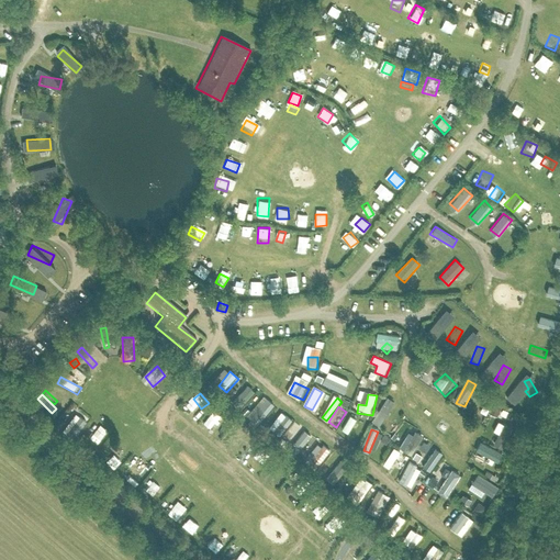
[(97,435),(88,447),(94,451),(103,440),(97,435)]
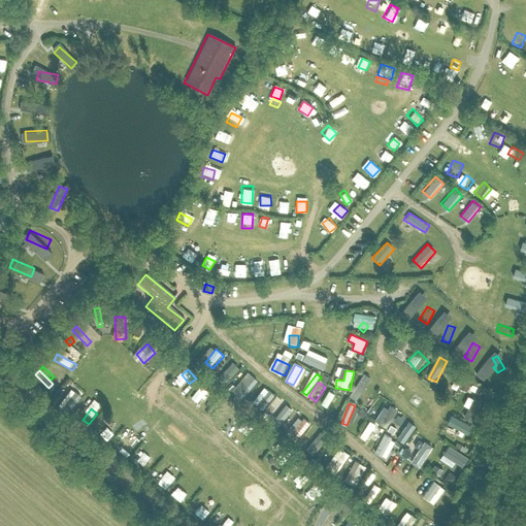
[(466,418),(472,420),(475,412),(469,409),(466,418)]
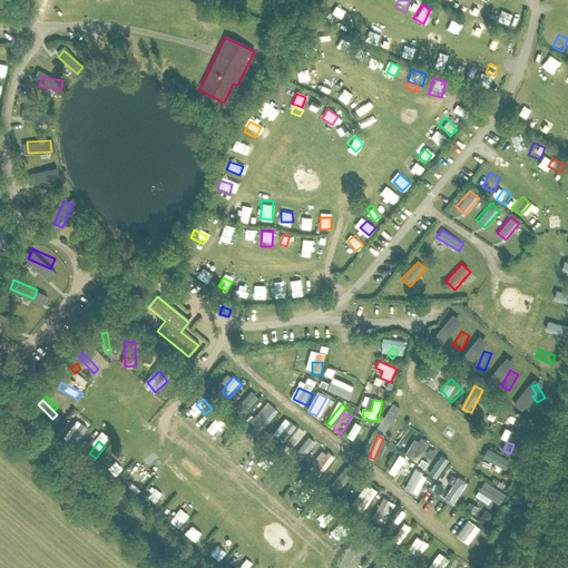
[(480,463),(499,470),(500,468),(507,470),(510,462),(485,452),(480,463)]
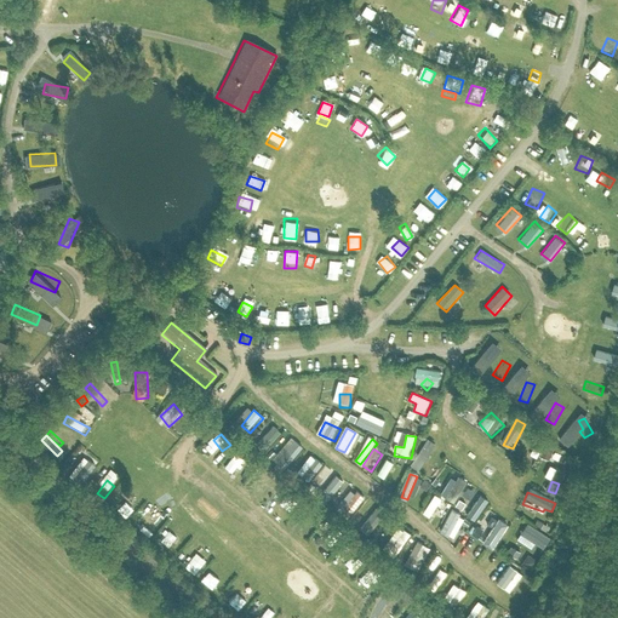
[(352,514),(365,501),(358,493),(344,507),(352,514)]
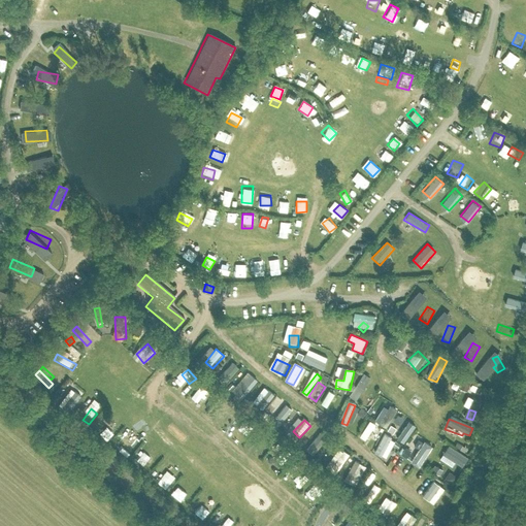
[(109,442),(118,435),(116,433),(120,429),(112,422),(101,433),(109,442)]
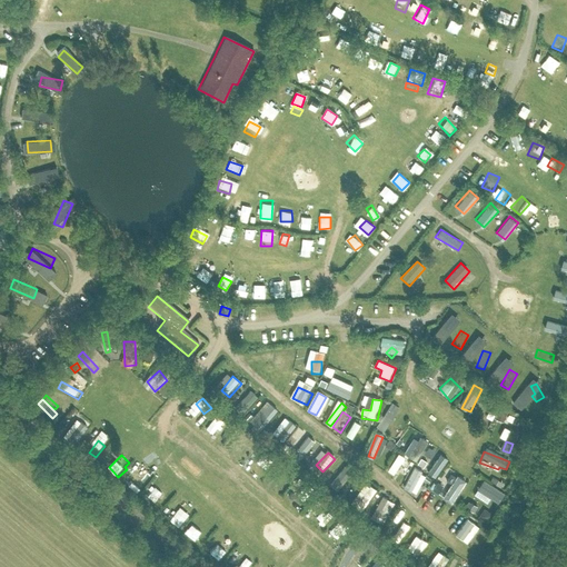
[(259,455),(248,471),(262,480),(272,463),(269,460),(261,473),(256,469),(262,457),(259,455)]
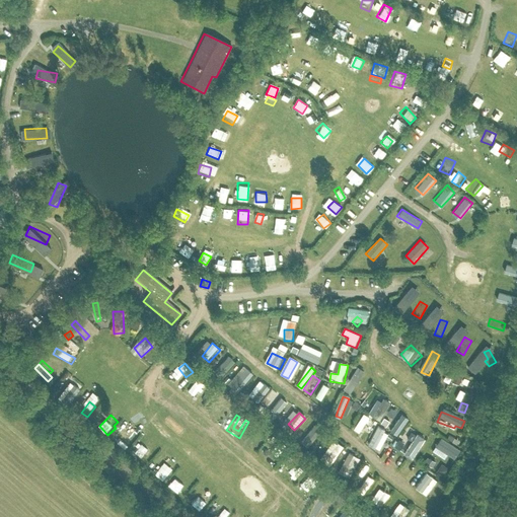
[(362,418),(355,431),(366,437),(373,424),(362,418)]
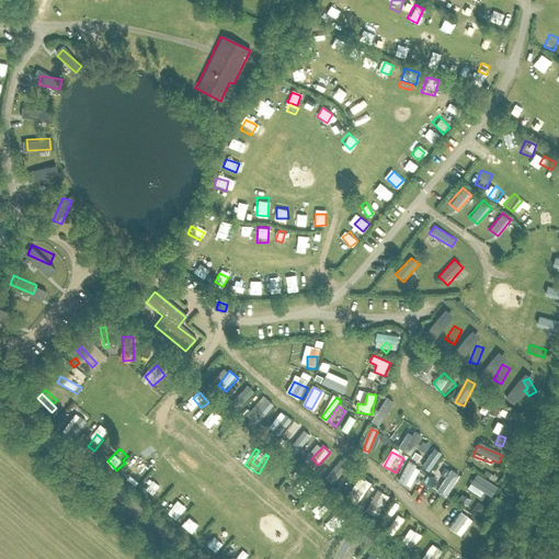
[(424,468),(431,474),(440,461),(433,456),(424,468)]
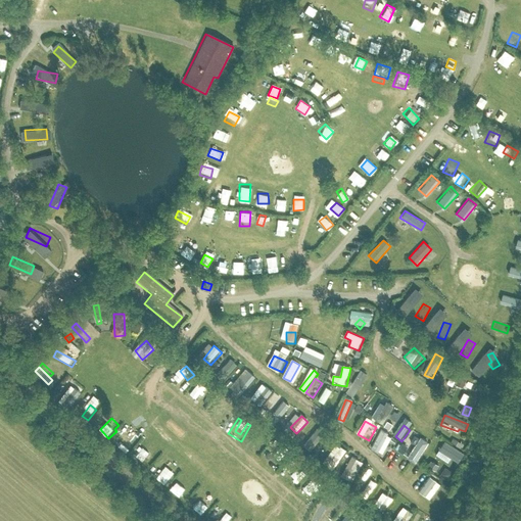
[(254,430),(243,445),(251,451),(263,435),(254,430)]
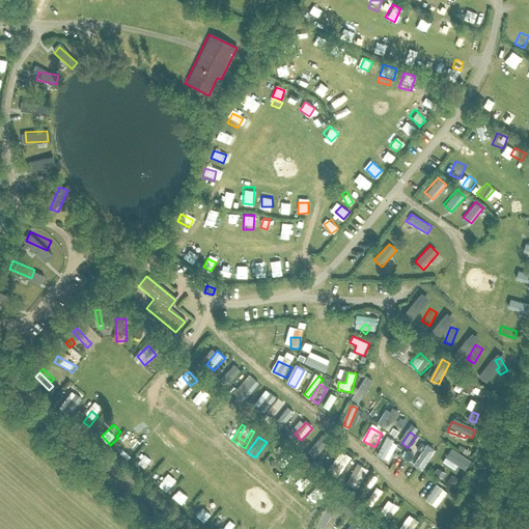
[(388,458),(394,440),(386,437),(380,456),(388,458)]
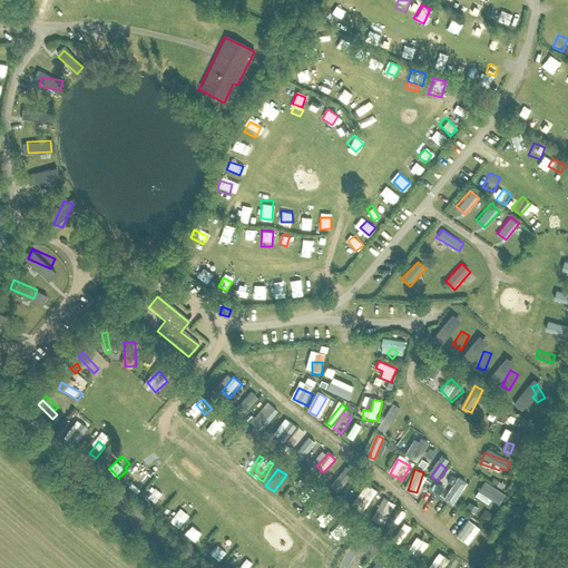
[(140,491),(150,482),(142,475),(133,483),(140,491)]
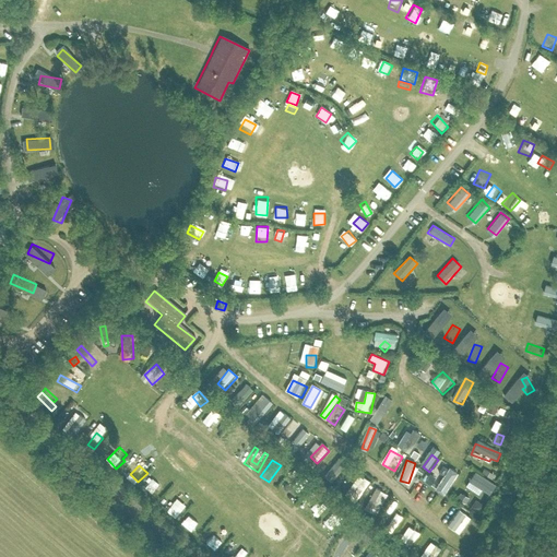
[(448,469),(437,483),(433,480),(429,484),(445,496),(459,476),(448,469)]
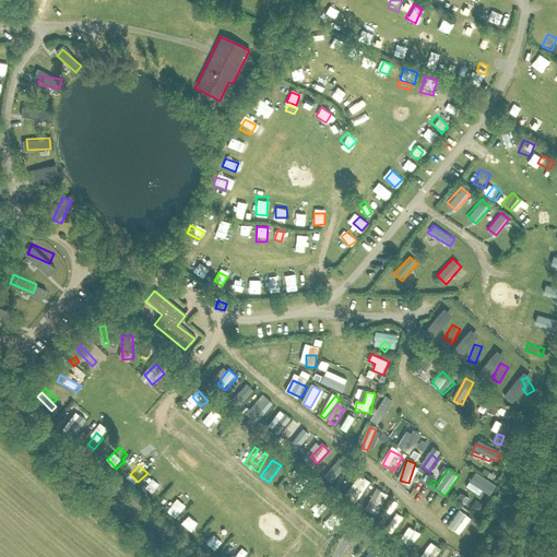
[(295,476),(289,483),(300,490),(306,484),(295,476)]
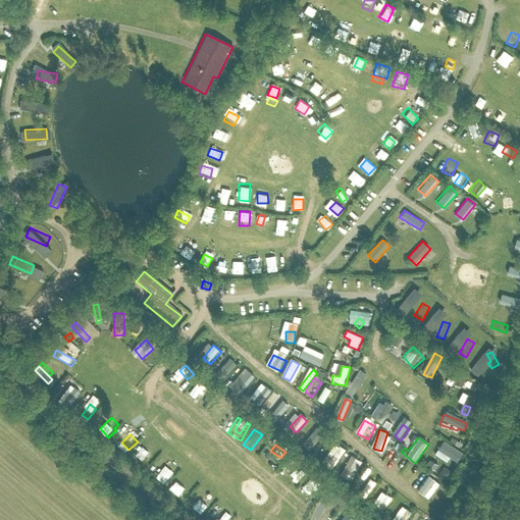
[(336,464),(347,452),(336,445),(327,456),(336,464)]
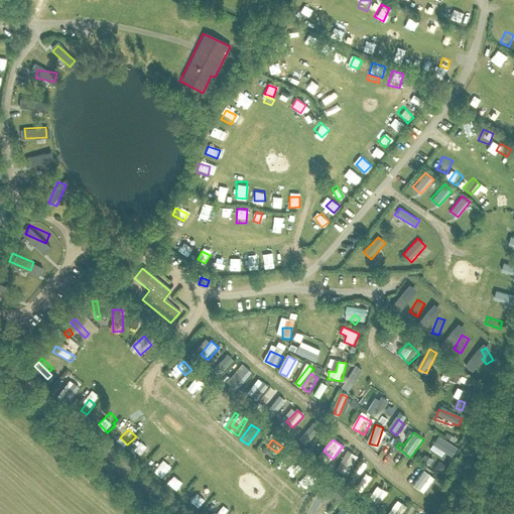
[(436,439),(430,450),(446,459),(453,448),(436,439)]
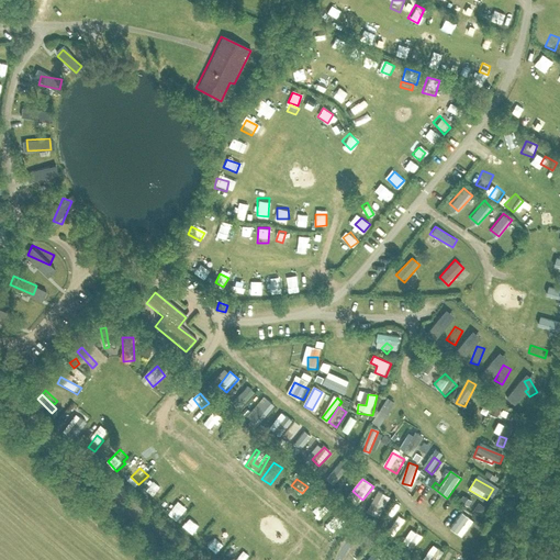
[(155,505),(167,494),(158,485),(147,496),(155,505)]
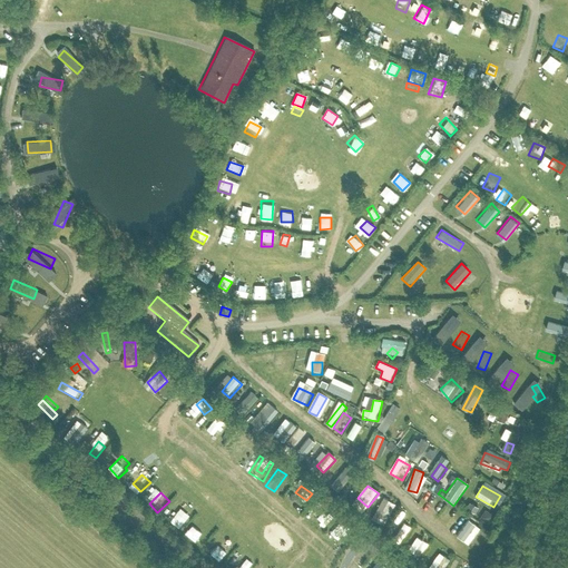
[(390,517),(393,502),(387,501),(382,516),(390,517)]
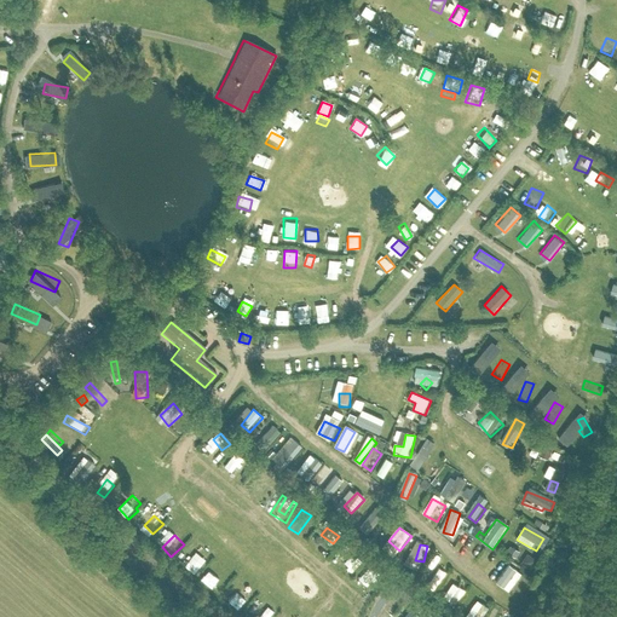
[(341,569),(353,558),(346,549),(333,560),(341,569)]
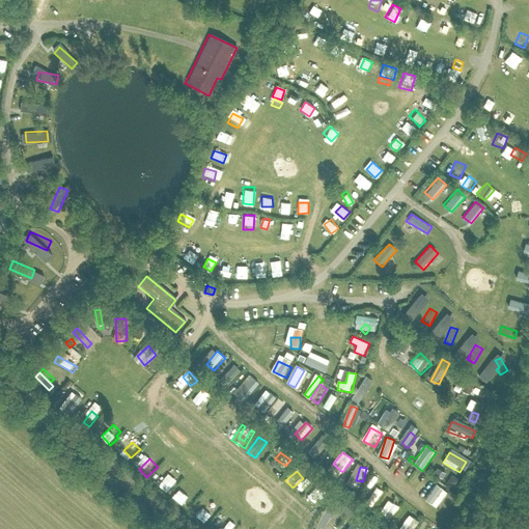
[(316,504),(327,491),(317,484),(308,497),(316,504)]
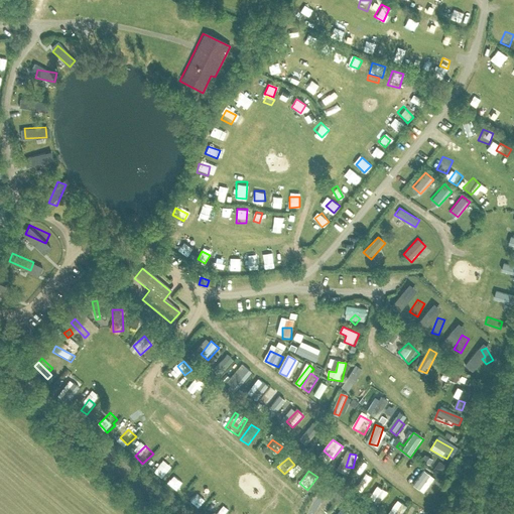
[(421,472),(410,486),(417,491),(425,480),(428,483),(431,479),(421,472)]
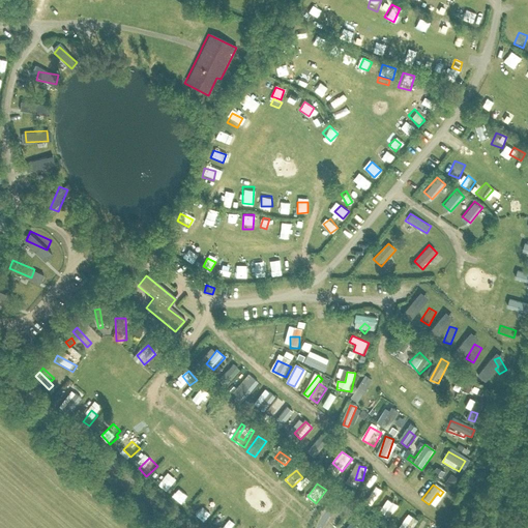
[(446,491),(443,496),(448,500),(451,495),(446,491)]
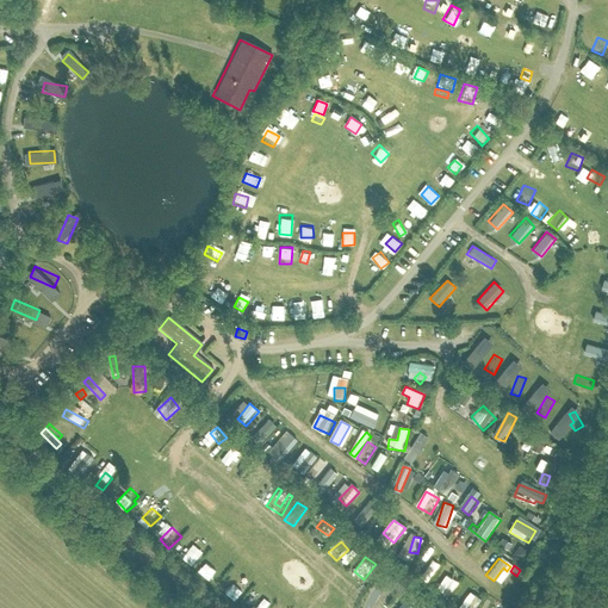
[(378,584),(389,591),(395,581),(384,575),(378,584)]
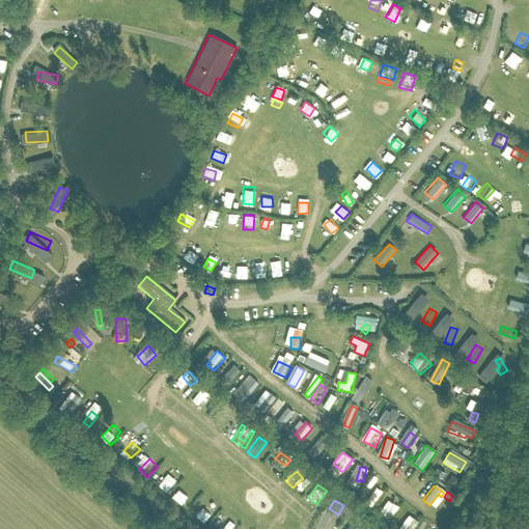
[(356,528),(362,522),(355,517),(346,528),(356,528)]
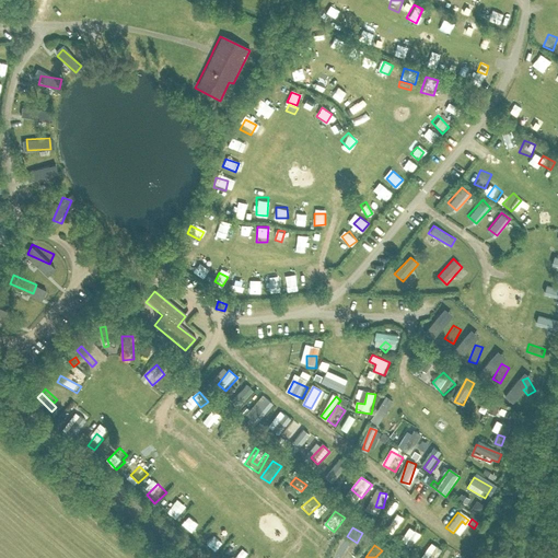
[(434,557),(439,549),(431,546),(426,557),(434,557)]
